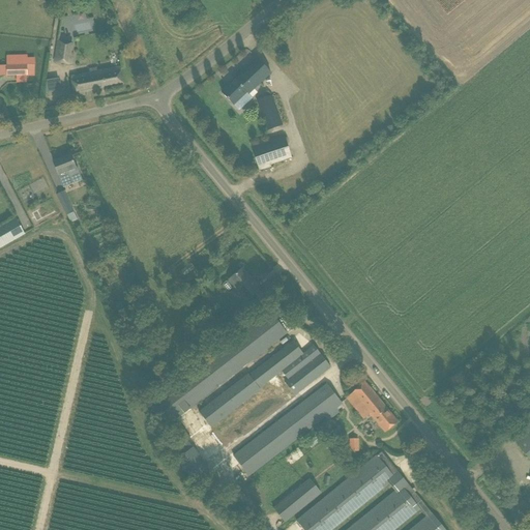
[(58,41),(55,61),(71,64),(74,53),(70,53),(72,43),(58,41)]
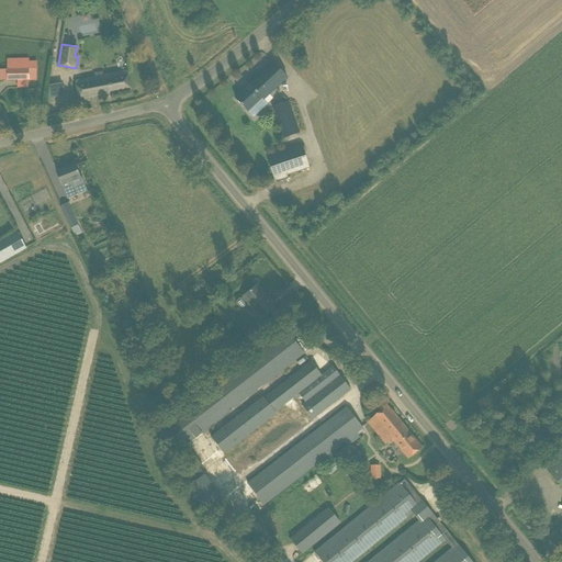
[(26,60),(7,60),(8,81),(18,81),(18,88),(27,87),(27,80),(36,80),(36,63),(26,63),(26,60)]
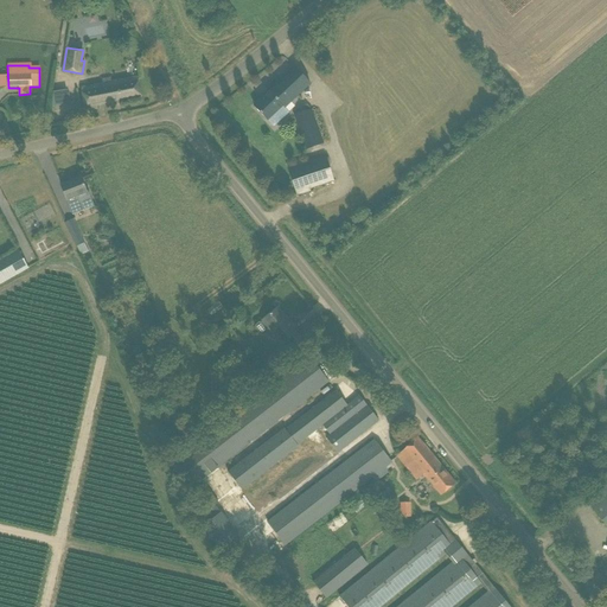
[(295,68),(254,107),(267,121),(273,127),(289,113),(285,108),(310,84),(302,76),(295,68)]
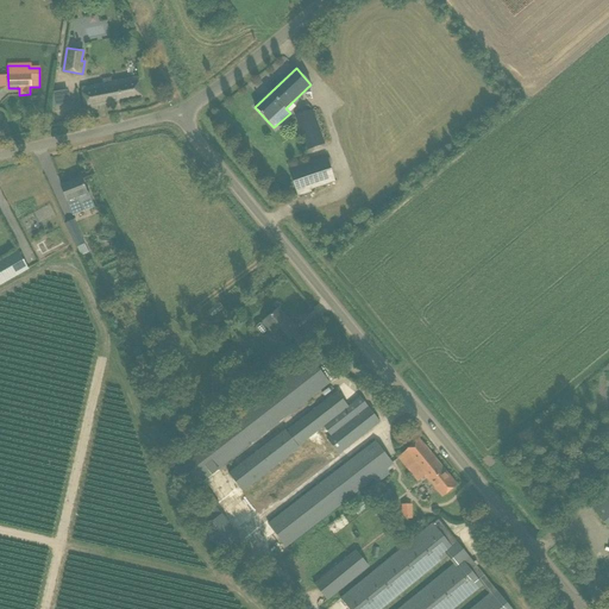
[(101,85),(81,89),(82,95),(86,112),(98,110),(98,106),(142,98),(139,86),(138,79),(117,83),(112,83),(112,80),(102,81),(104,85),(101,85)]
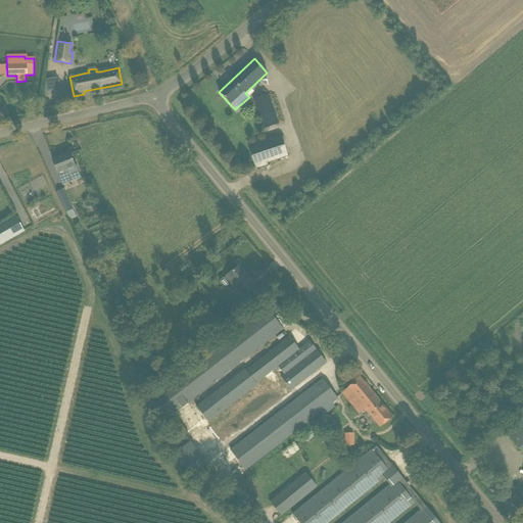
[(45,79),(46,89),(56,88),(54,78),(45,79)]
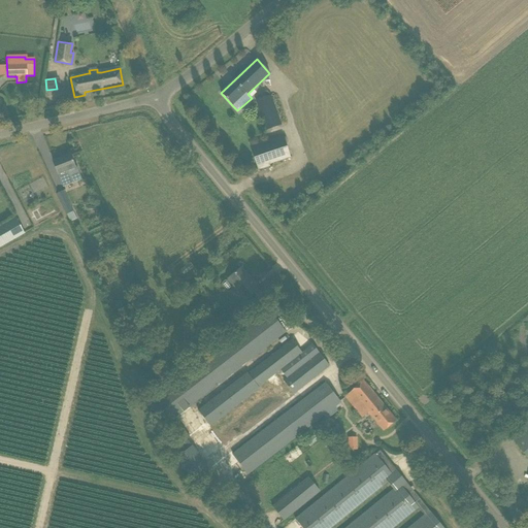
[(268,130),(281,125),(270,97),(258,101),(268,130)]
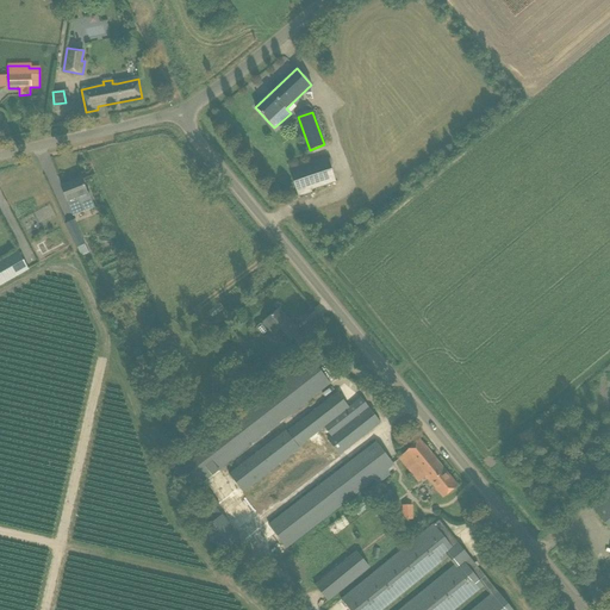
[(328,157),(300,167),(290,170),(298,195),(311,192),(310,190),(335,181),(328,157)]
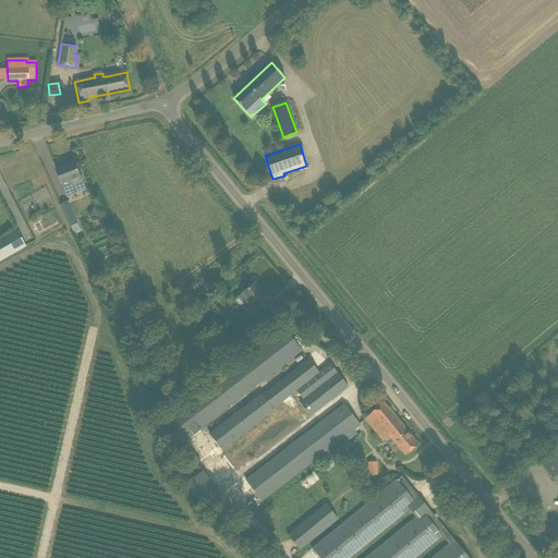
[(74,164),(56,170),(60,181),(67,197),(76,194),(86,190),(82,177),(80,178),(77,173),(74,164)]
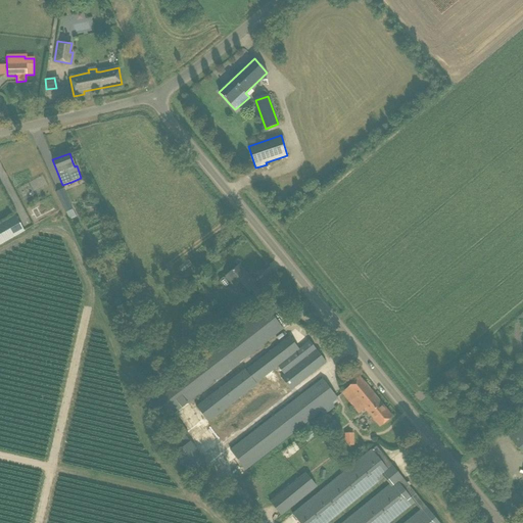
[(63,189),(56,192),(65,214),(66,212),(73,210),(63,189)]
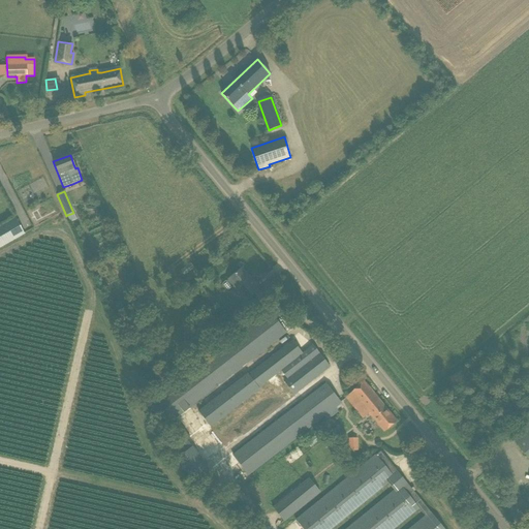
[(73,213),(67,215),(70,222),(76,219),(73,212),(73,213)]
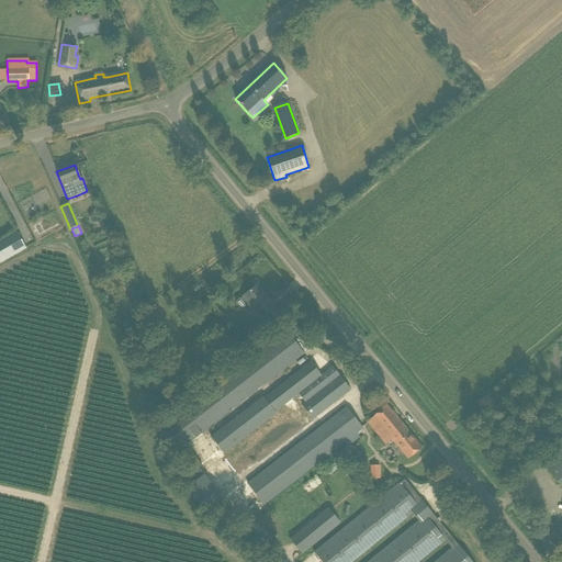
[(17,232),(0,240),(0,262),(26,248),(17,232)]
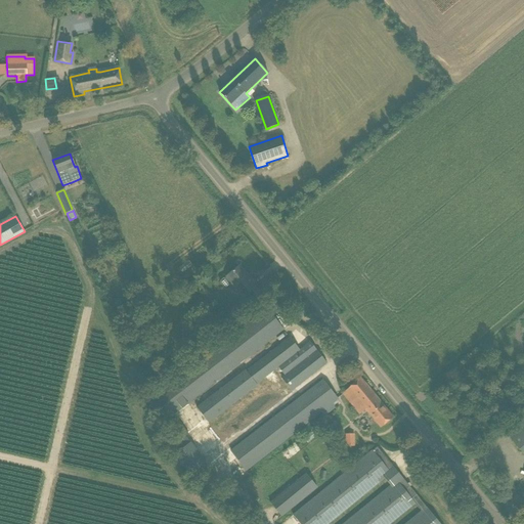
[(220,281),(220,284),(225,290),(227,290),(230,288),(230,285),(233,282),(245,296),(249,293),(257,287),(239,266),(232,272),(228,275),(228,276),(225,278),(223,278),(220,281)]
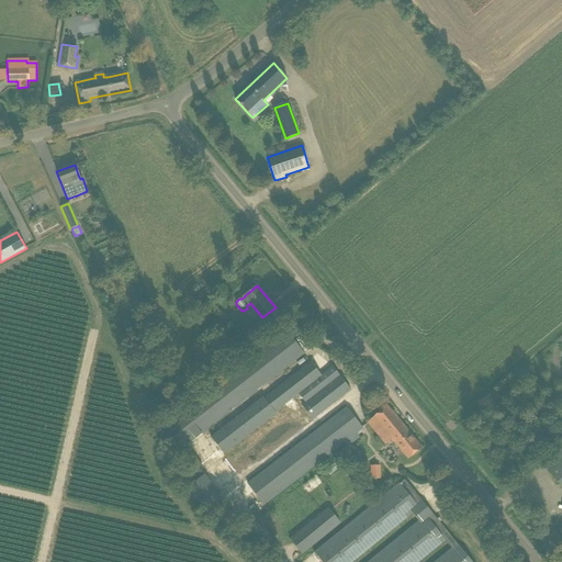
[(224,313),(217,318),(224,326),(231,321),(224,313)]
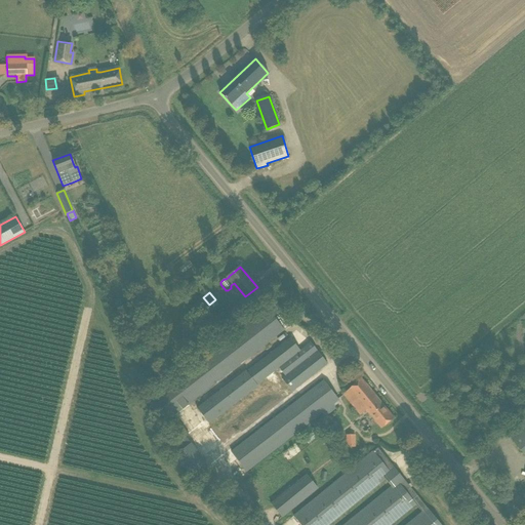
[(243,315),(257,304),(250,295),(237,307),(243,315)]
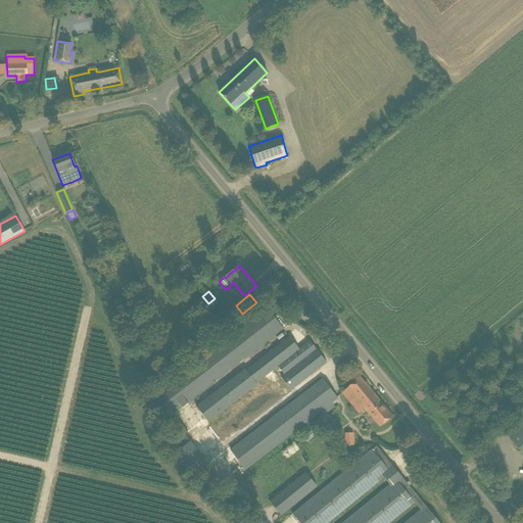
[(119,298),(113,300),(117,311),(124,307),(119,298)]
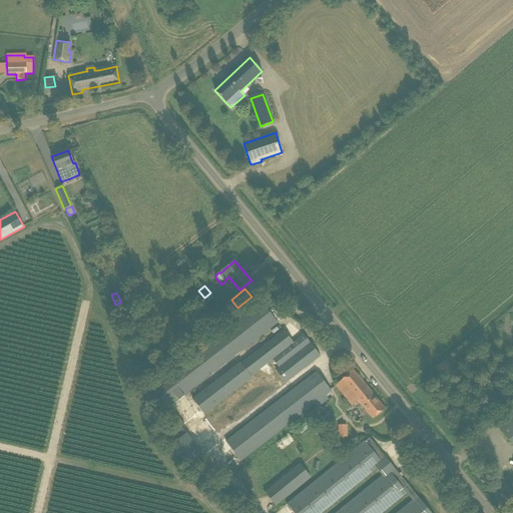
[(262,302),(146,391),(163,413),(278,324),(262,302)]
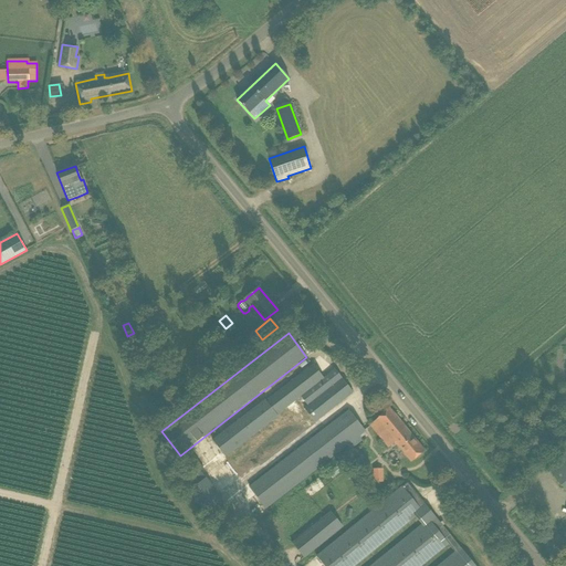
[(210,358),(201,365),(210,377),(237,358),(223,342),(210,352),(213,356),(210,358)]
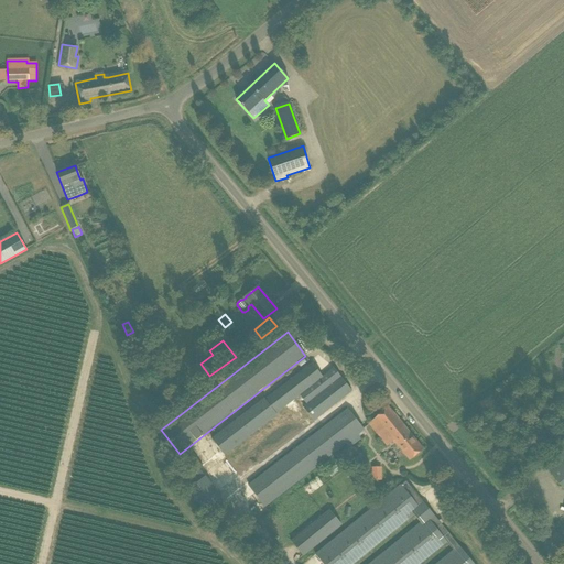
[(316,420),(315,419),(353,390),(335,367),(323,376),(313,361),(213,438),(226,456),(300,396),(306,404),(303,407),(302,405),(230,462),(242,477),(316,420)]
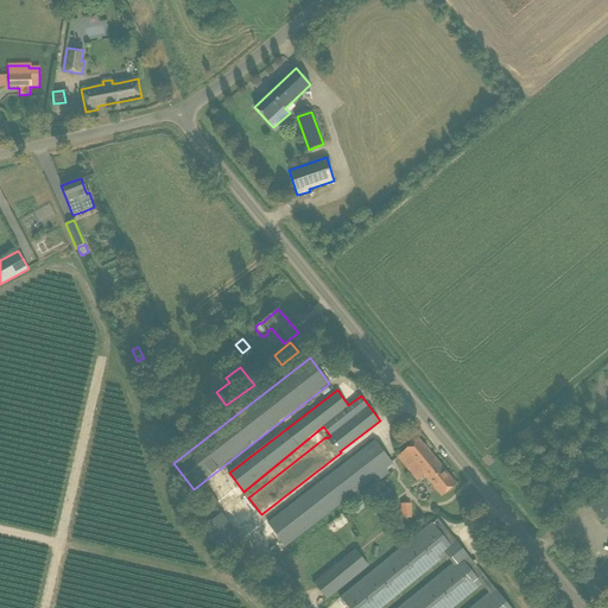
[(443,495),(447,493),(456,485),(418,438),(398,455),(419,481),(425,475),(443,495)]
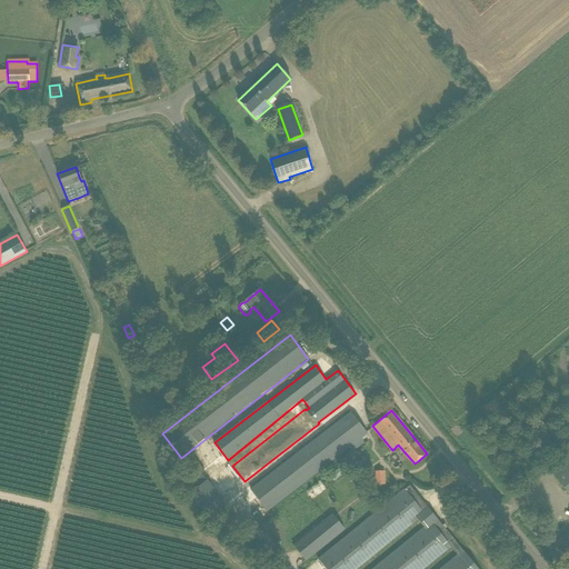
[(267,509),(359,439),(368,432),(351,411),(251,488),(267,509)]
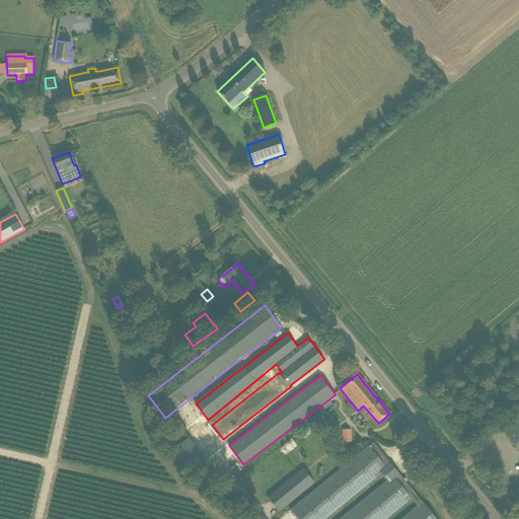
[(167,424),(176,437),(168,443),(194,475),(210,462),(186,432),(187,430),(177,417),(167,424)]
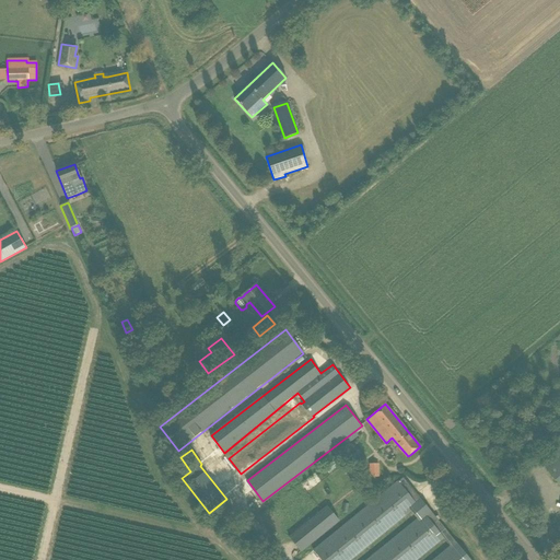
[(559,485),(559,455),(546,468),(559,485)]
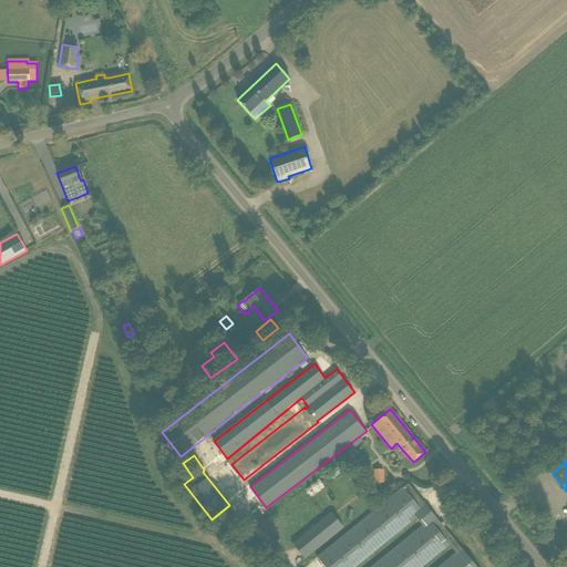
[(373,473),(373,483),(383,483),(383,473),(373,473)]
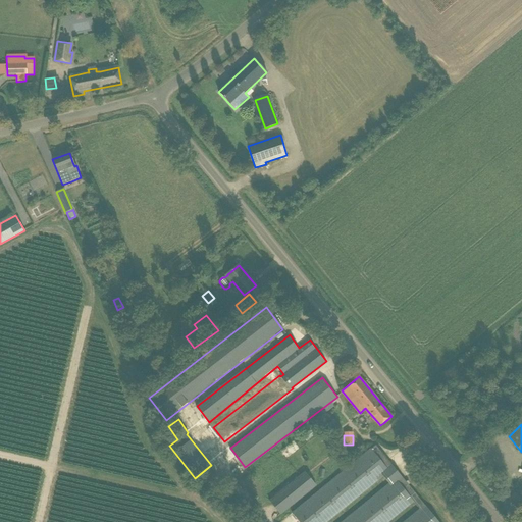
[(437,521),(402,477),(392,465),(387,469),(371,449),(293,513),(299,521),(323,521),(381,475),(388,483),(340,521),(387,521),(407,507),(414,515),(404,521),(437,521)]
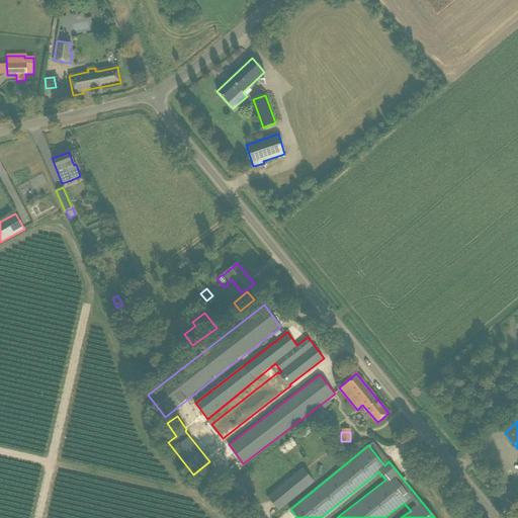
[(279,512),(315,483),(303,467),(267,497),(279,512)]
